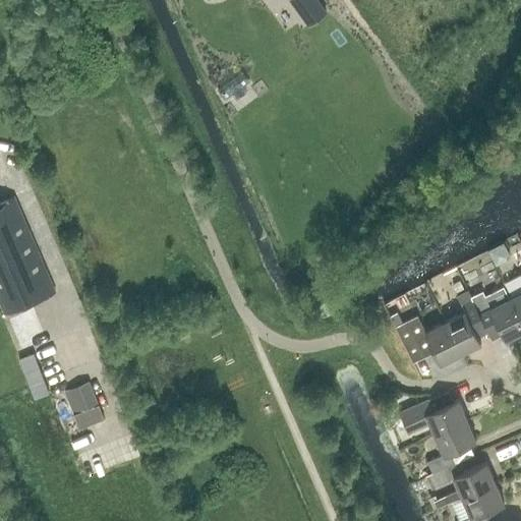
[(56,292),(14,196),(0,203),(0,301),(5,313),(56,292)]
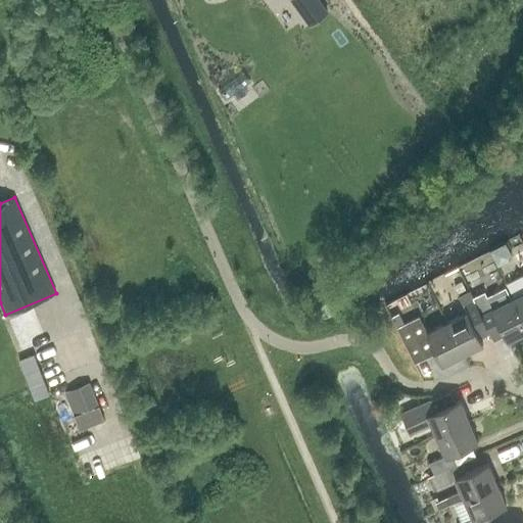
[(522,274),(507,283),(514,297),(513,298),(522,319),(522,274)]
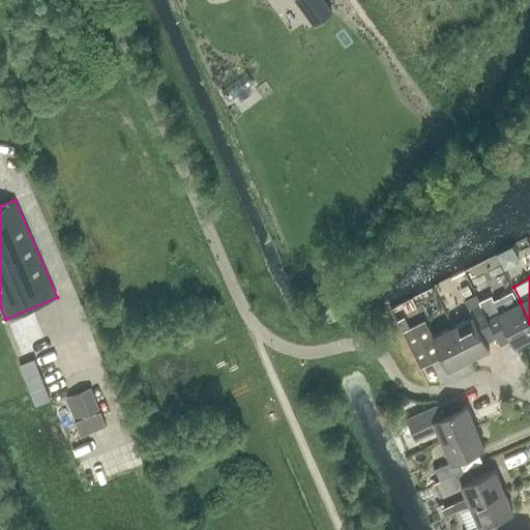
[(465,300),(476,294),(472,285),(461,291),(465,300)]
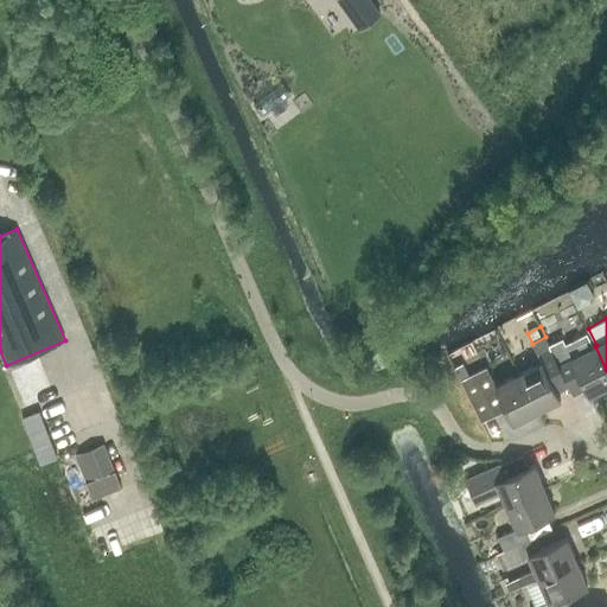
[(606,385),(606,370),(595,346),(594,346),(587,333),(566,344),(563,339),(561,340),(557,332),(545,337),(550,345),(560,364),(558,364),(563,372),(576,366),(590,395),(606,385)]
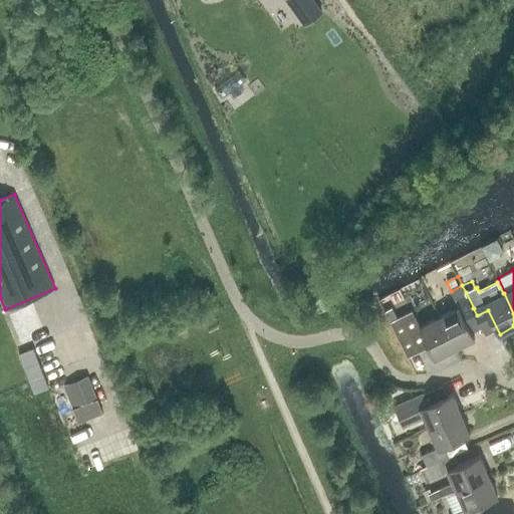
[(463,313),(473,308),(474,308),(466,292),(462,285),(460,286),(453,290),(451,291),(459,306),(440,316),(456,347),(475,338),(463,313)]
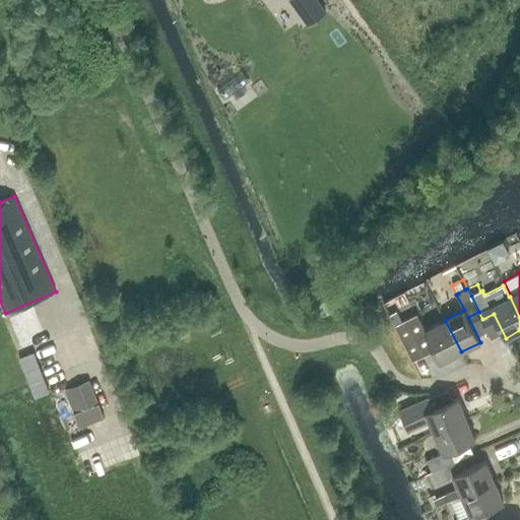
[(402,322),(397,311),(389,315),(395,325),(402,322)]
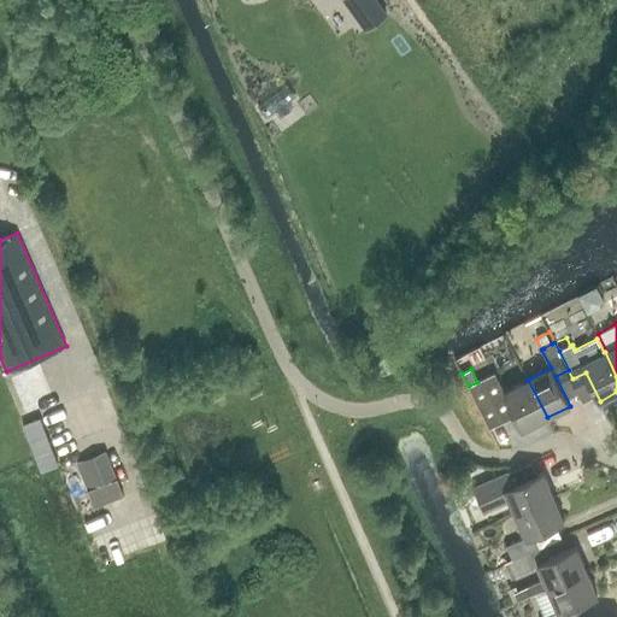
[(477,382),(469,386),(487,423),(500,417),(516,416),(523,429),(547,417),(528,380),(505,392),(495,372),(477,382)]
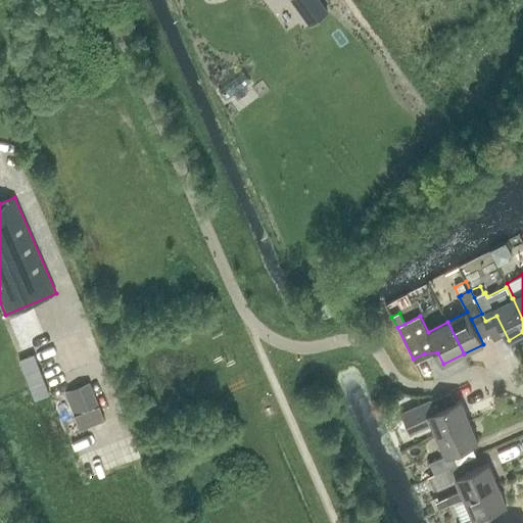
[(34,354),(18,361),(35,400),(50,394),(34,354)]
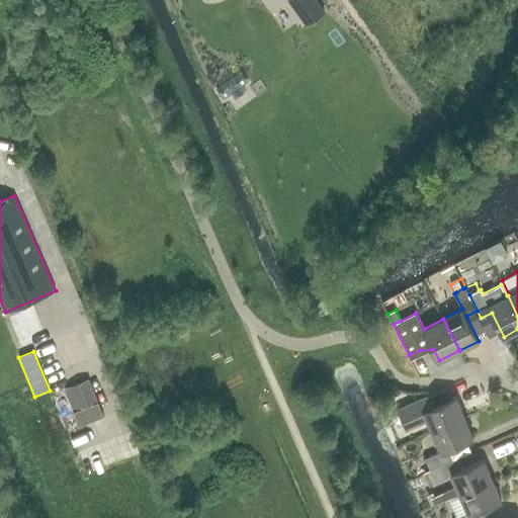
[(104,417),(89,378),(65,387),(80,426),(104,417)]
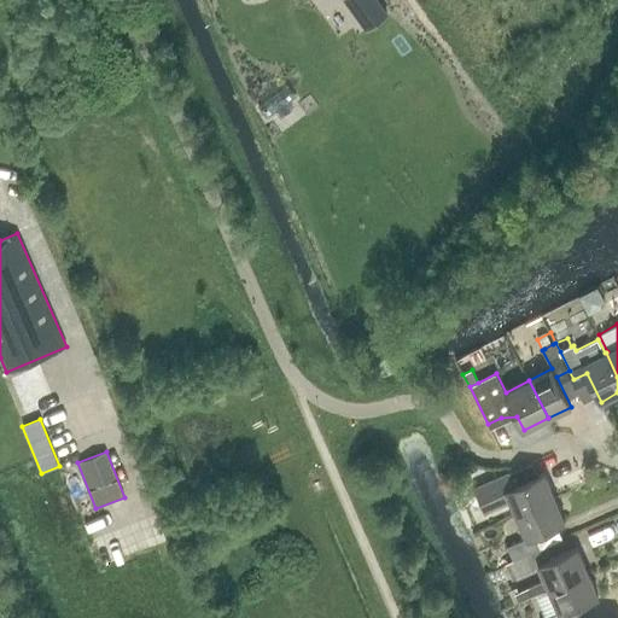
[(474,488),(482,502),(487,513),(511,502),(517,514),(555,497),(544,473),(514,487),(508,473),(474,488)]
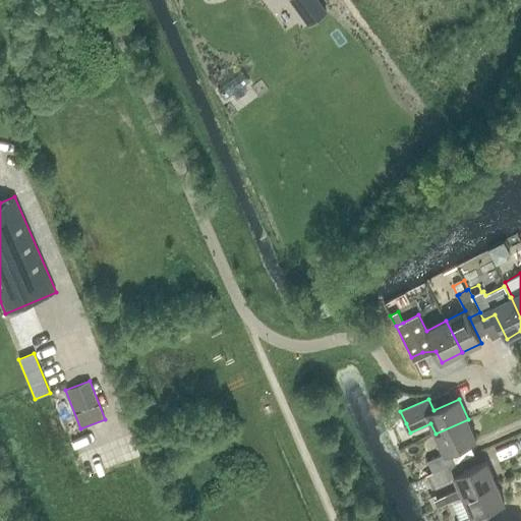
[(477,440),(468,419),(436,433),(444,454),(427,461),(432,472),(450,465),(457,462),(452,451),(477,440)]
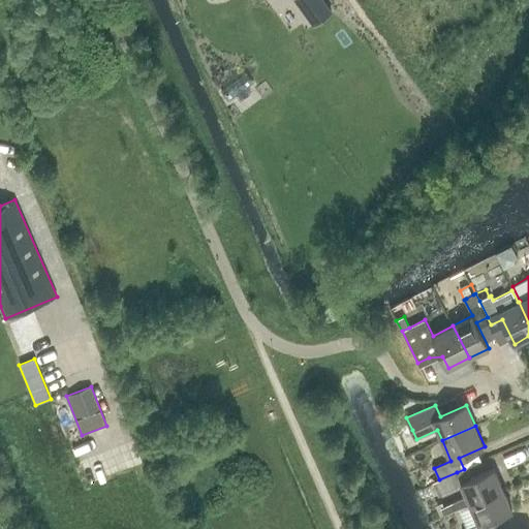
[(445,516),(470,504),(503,490),(494,469),(461,484),(457,472),(439,479),(433,483),(439,496),(462,486),(467,497),(441,507),(445,516)]
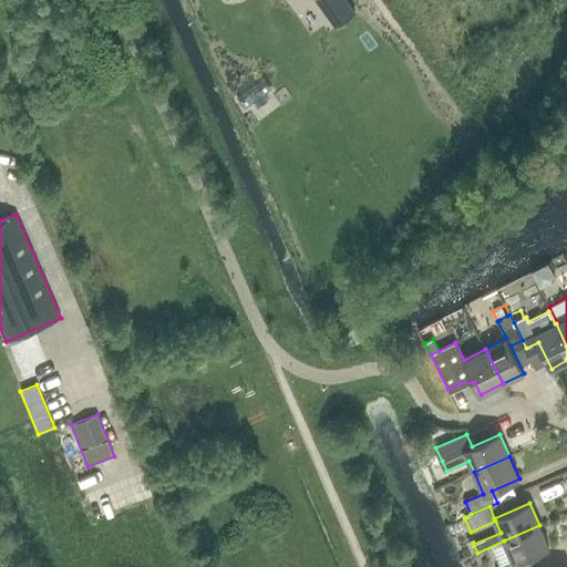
[(549,547),(539,525),(504,540),(514,563),(503,566),(524,566),(522,559),(549,547)]
